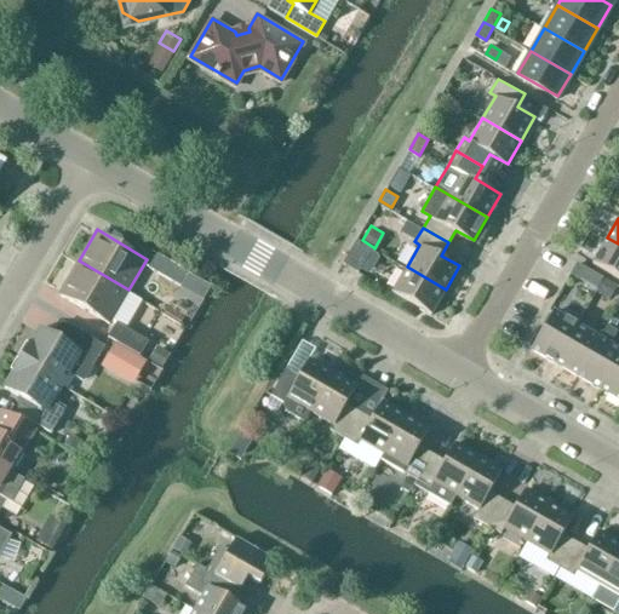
[(360,270),(373,247),(362,240),(357,237),(344,262),(360,270)]
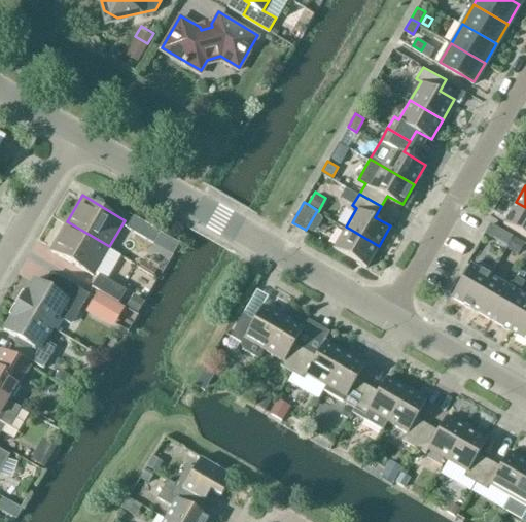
[(525,207),(516,202),(504,222),(525,234),(525,207)]
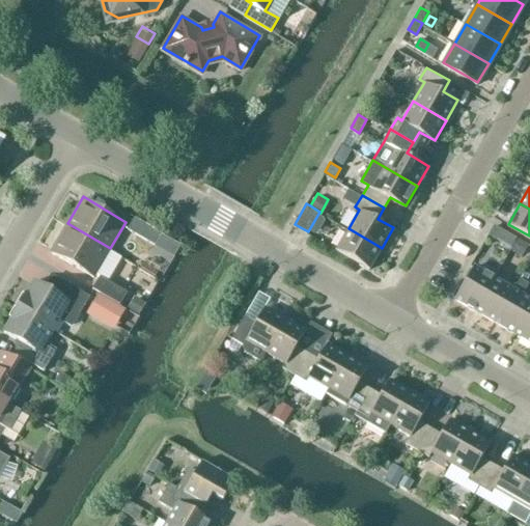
[(129,227),(155,243),(162,231),(135,215),(129,227)]
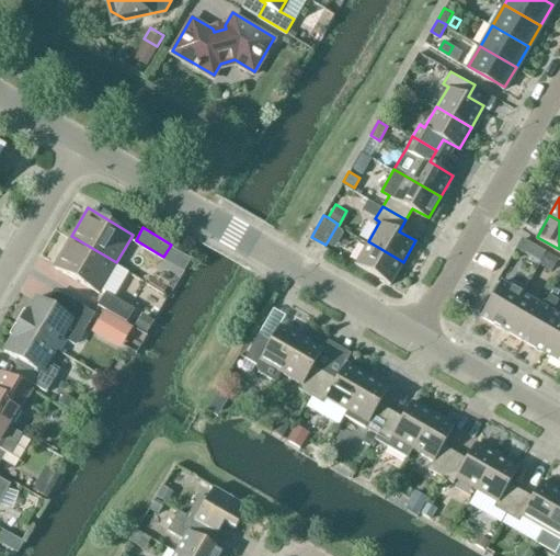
[(523,235),(517,245),(528,251),(534,241),(523,235)]
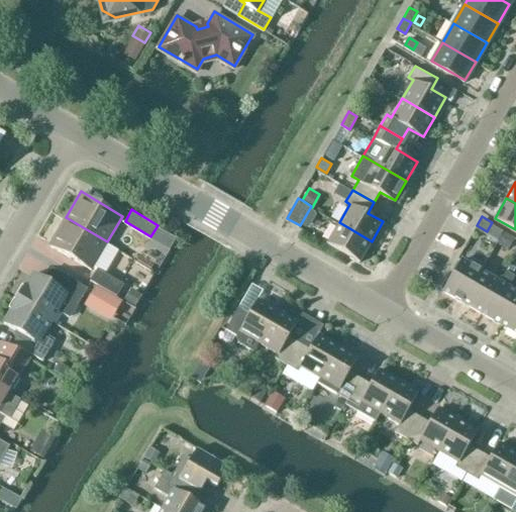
[(92,268),(107,241),(66,217),(49,243),(92,268)]
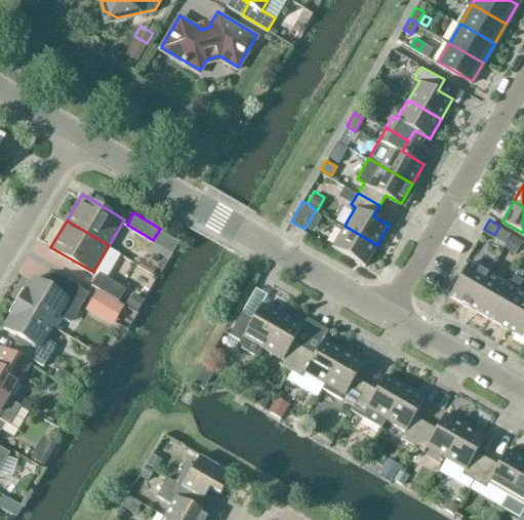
[(365,265),(377,245),(345,226),(333,245),(365,265)]
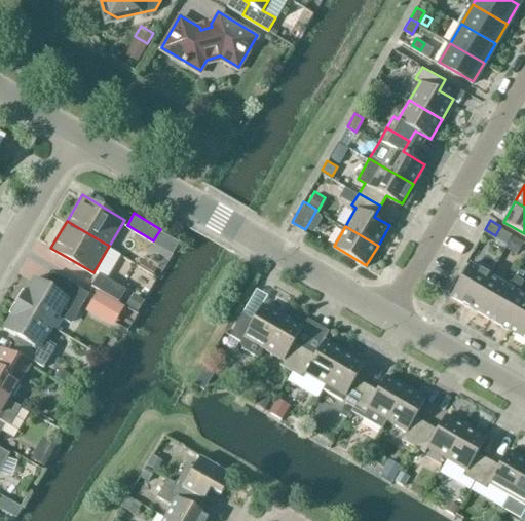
[(153,240),(153,242),(162,248),(170,234),(160,229),(153,240)]
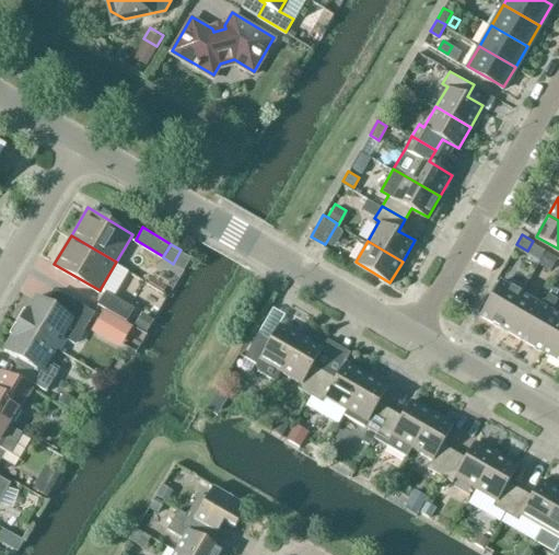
[(558,257),(546,250),(539,261),(552,267),(558,257)]
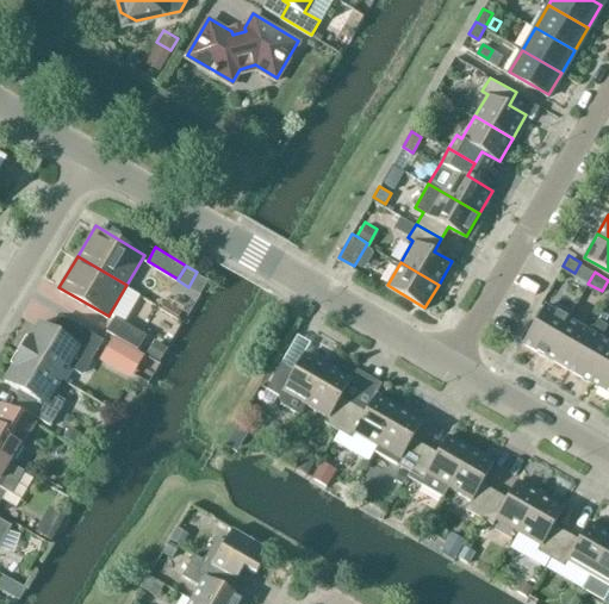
[(546,355),(567,317),(545,304),(523,342),(546,355)]
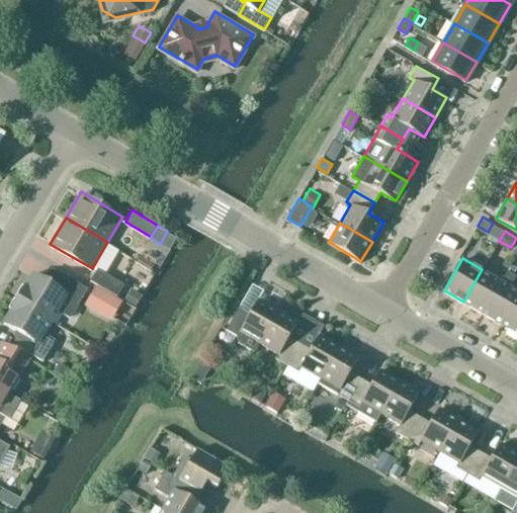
[(97,283),(117,294),(123,283),(98,268),(91,279),(97,283)]
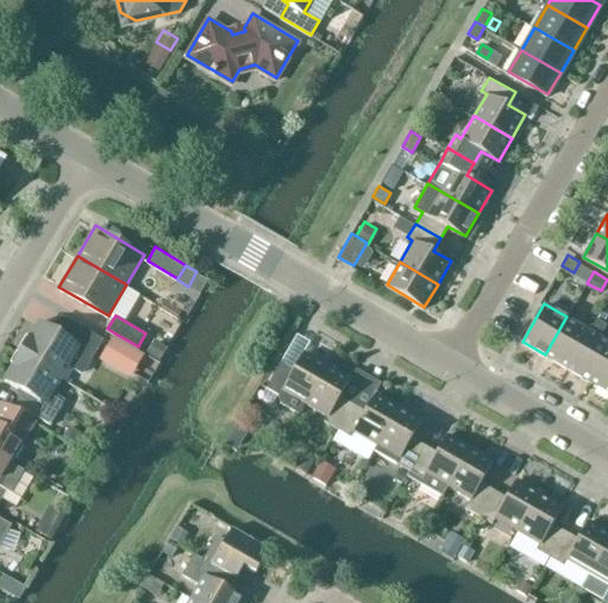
[(568,368),(589,330),(566,316),(545,355),(568,368)]
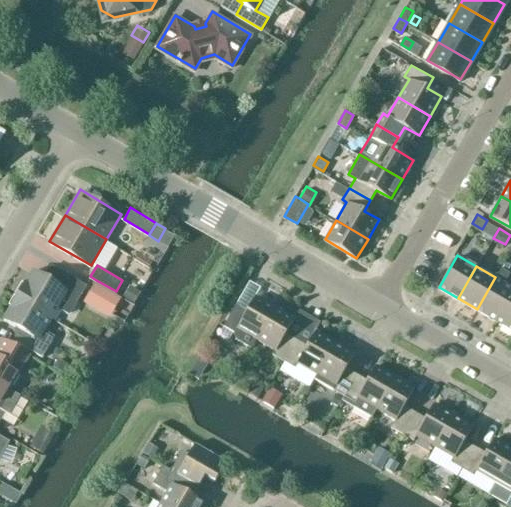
[(477,309),(496,320),(510,293),(510,286),(505,283),(510,274),(510,272),(501,267),(495,277),(477,309)]
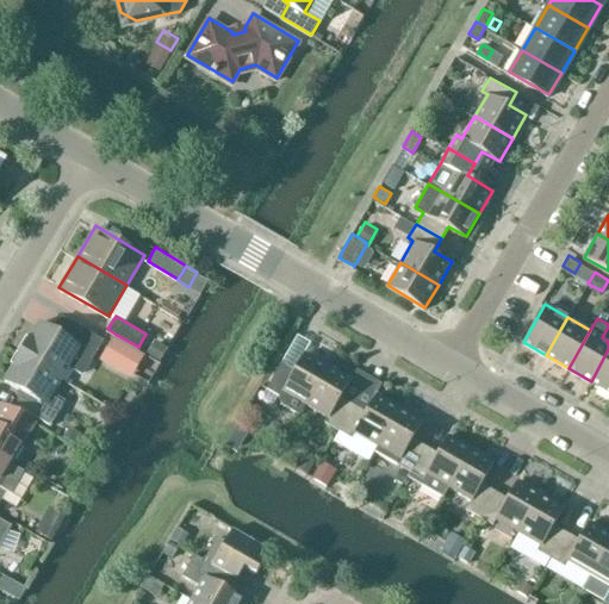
[(61,377),(63,374),(69,365),(84,373),(104,338),(70,319),(62,334),(39,321),(20,353),(61,377)]
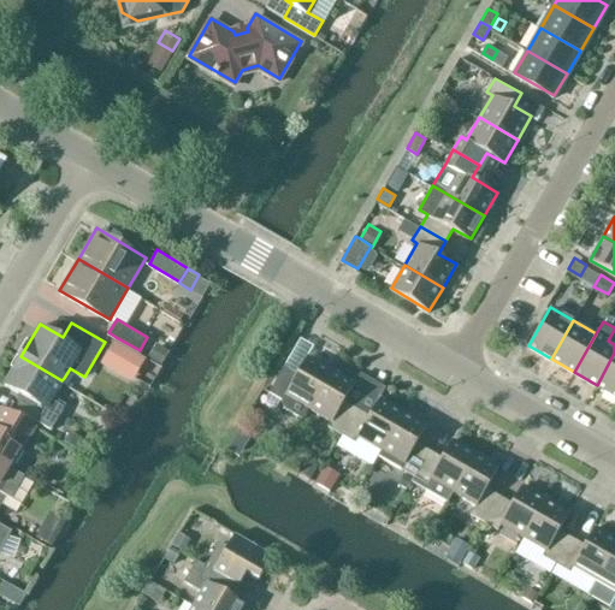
[(116,337),(102,361),(132,379),(147,355),(140,350),(116,337)]
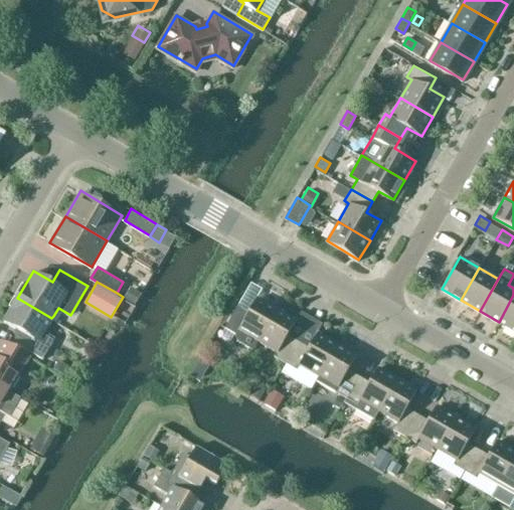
[(132,284),(125,294),(136,301),(142,290),(132,284)]
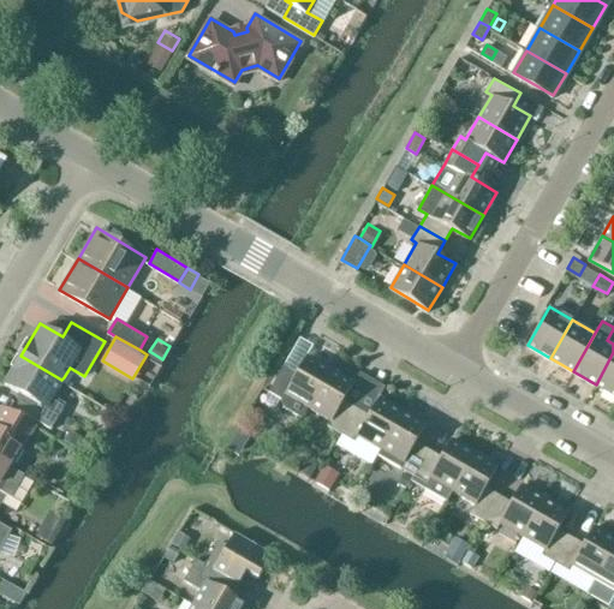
[(613,352),(596,384),(613,394),(613,352)]
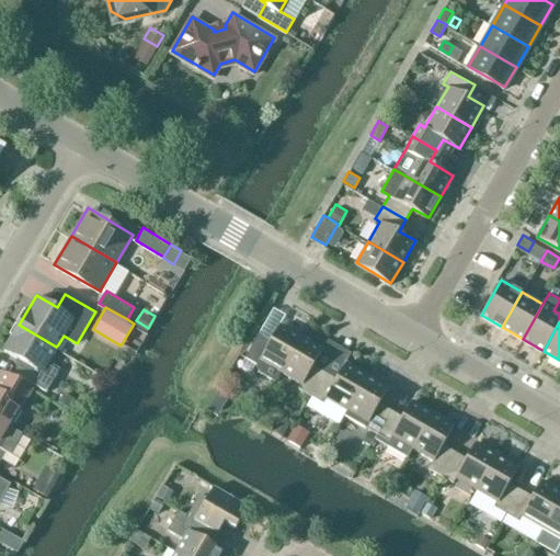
[(282,371),(301,336),(281,324),(271,339),(259,332),(246,356),(256,363),(258,371),(276,381),(282,371)]
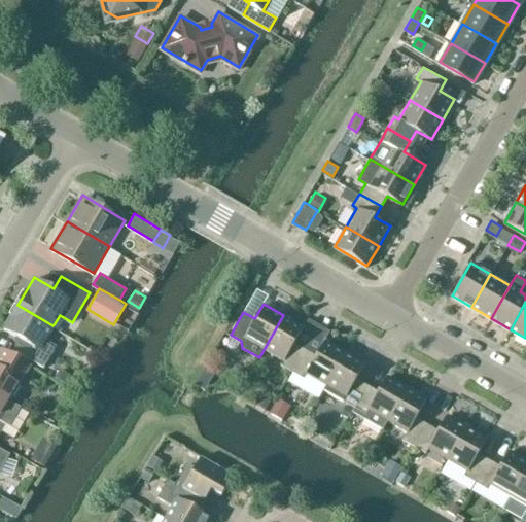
[(45,338),(53,325),(18,305),(4,327),(23,338),(16,349),(43,366),(57,345),(45,338)]
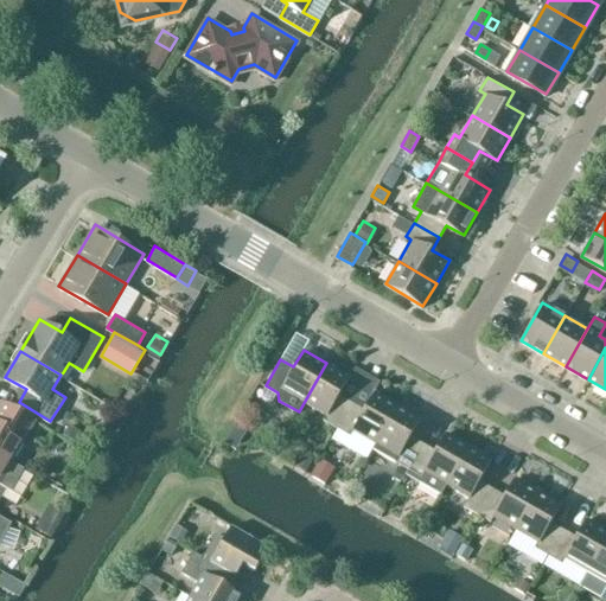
[(337,427),(352,401),(339,394),(349,376),(326,363),(305,401),(326,414),(324,419),(337,427)]
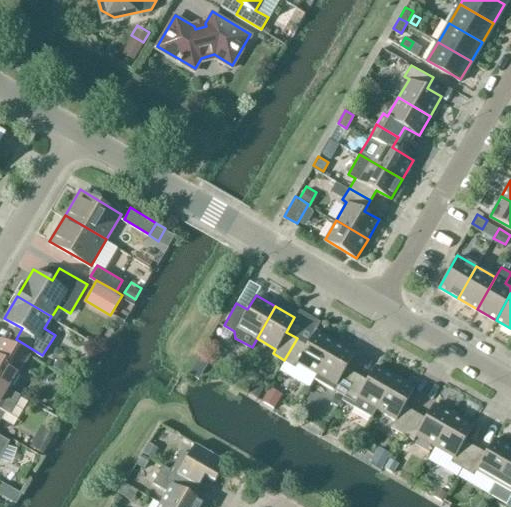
[(317,372),(335,341),(316,329),(307,344),(297,338),(284,360),(296,366),(298,362),(317,372)]
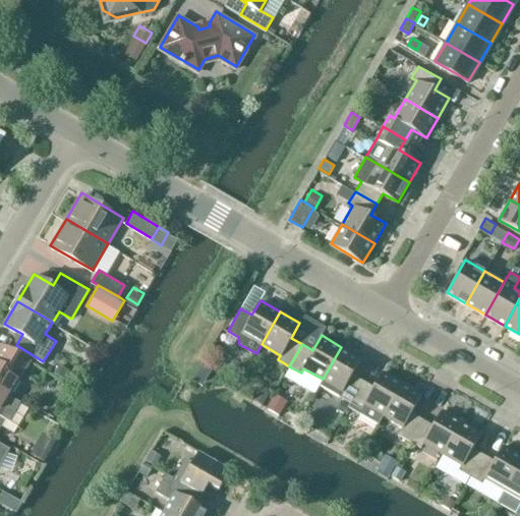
[(0,388),(10,394),(31,359),(7,345),(0,356),(0,388)]
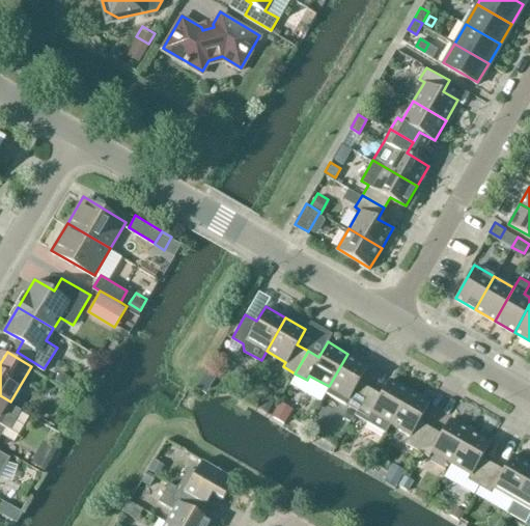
[(350,405),(357,409),(370,387),(359,380),(368,365),(347,354),(329,386),(326,391),(350,405)]
